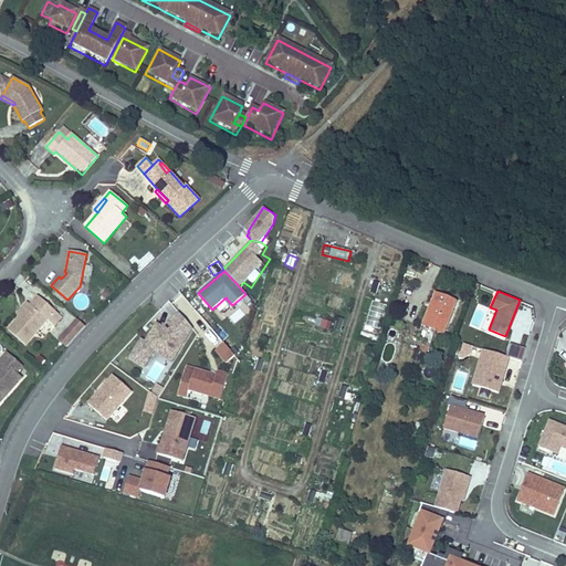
[(457,302),(436,294),(430,306),(432,306),(419,339),(423,342),(431,345),(437,332),(443,335),(457,302)]
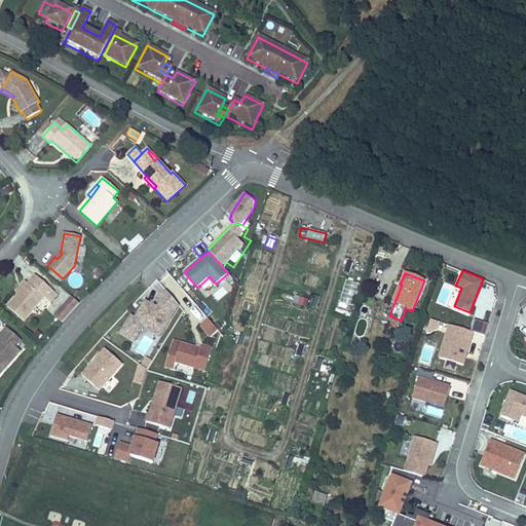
[(44,297),(51,289),(35,274),(28,284),(19,294),(7,306),(24,321),(44,297)]
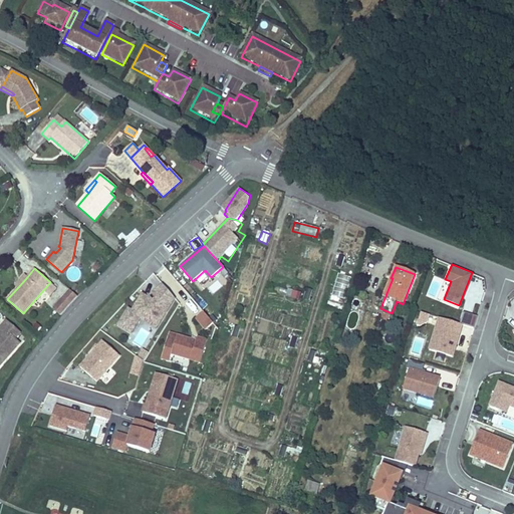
[(221,282),(230,276),(225,270),(216,276),(221,282)]
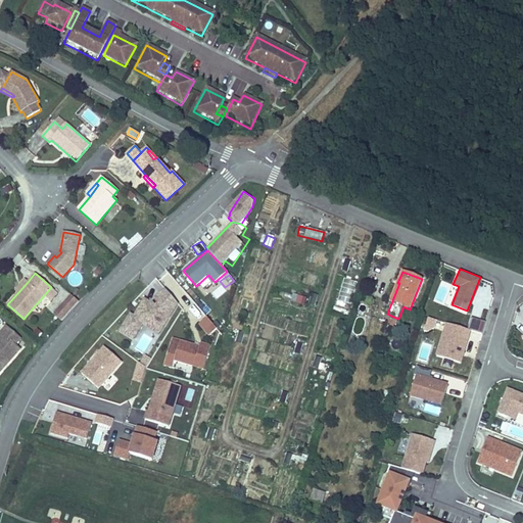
[(350,305),(358,283),(343,278),(336,301),(350,305)]
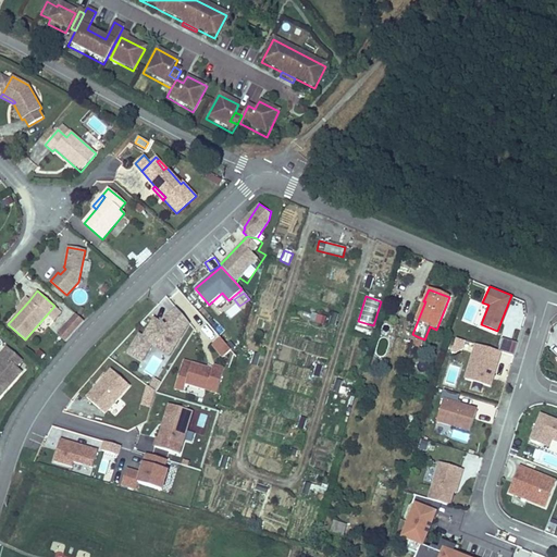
[(214,311),(225,302),(221,297),(210,306),(214,311)]
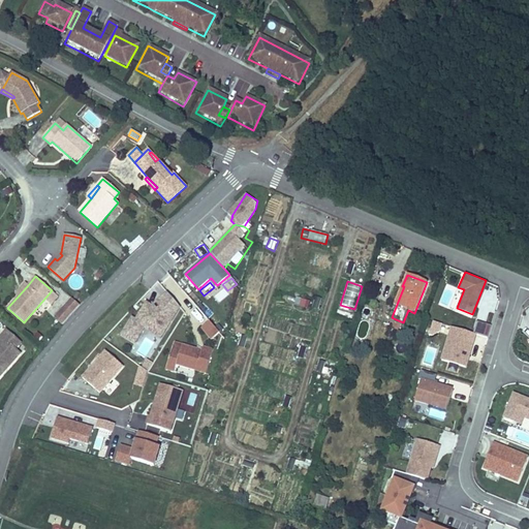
[(19,296),(28,285),(25,283),(16,293),(19,296)]
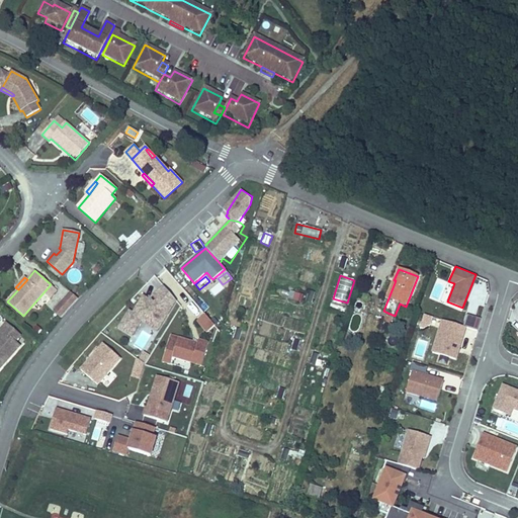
[(217,281),(209,291),(217,296),(224,286),(217,281)]
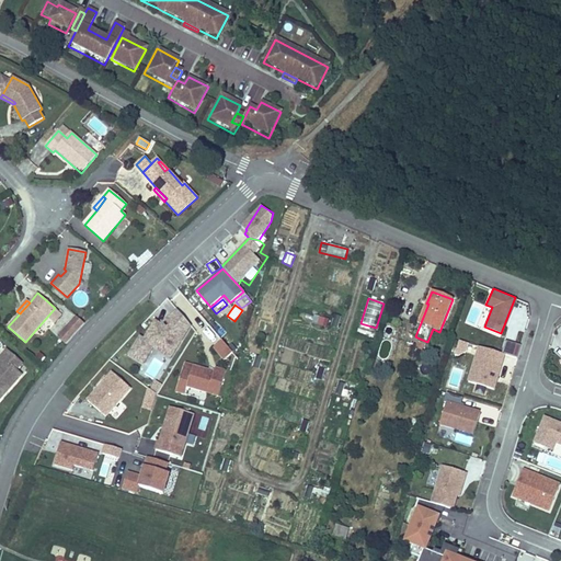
[(61,313),(55,308),(47,317),(54,322),(61,313)]
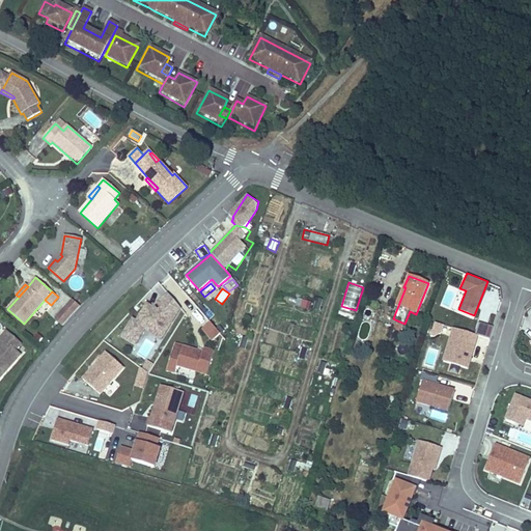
[(179,308),(166,292),(152,308),(147,306),(137,323),(133,320),(123,336),(136,344),(144,329),(161,339),(179,308)]
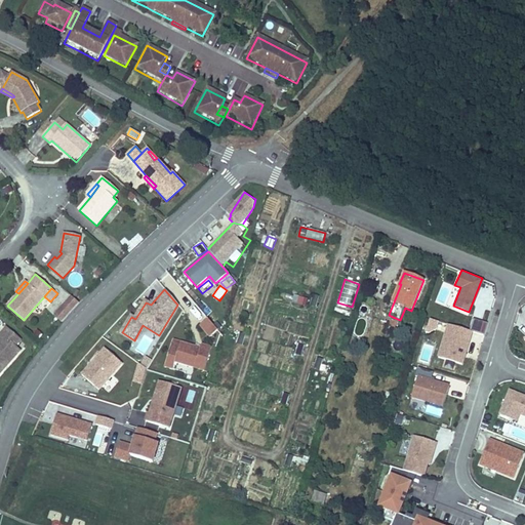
[(314,295),(310,308),(316,310),(320,297),(314,295)]
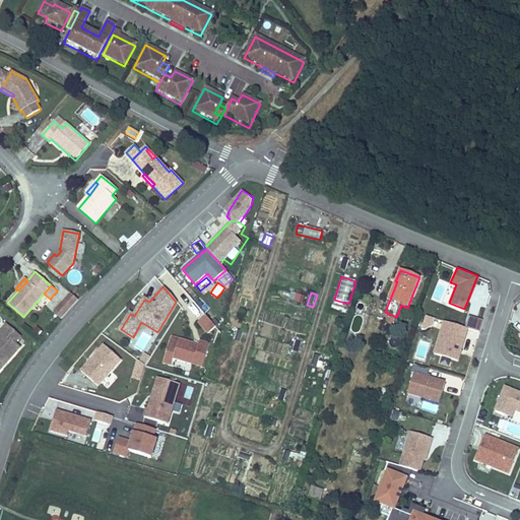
[(64,321),(78,299),(68,294),(55,315),(64,321)]
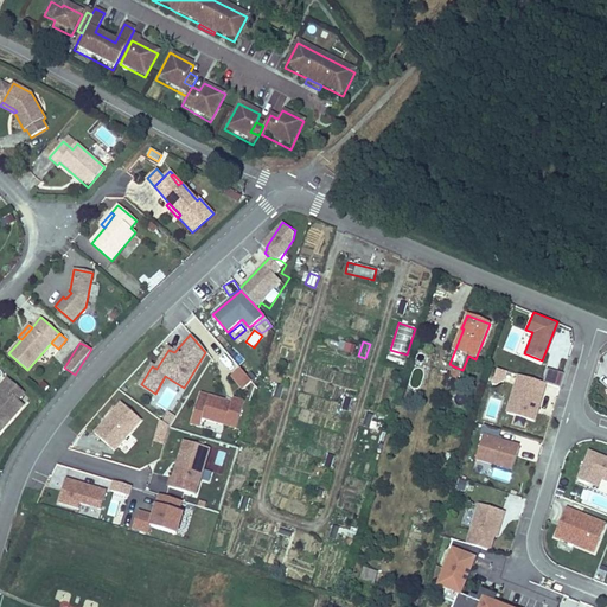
[(344,343),(342,351),(355,356),(357,347),(344,343)]
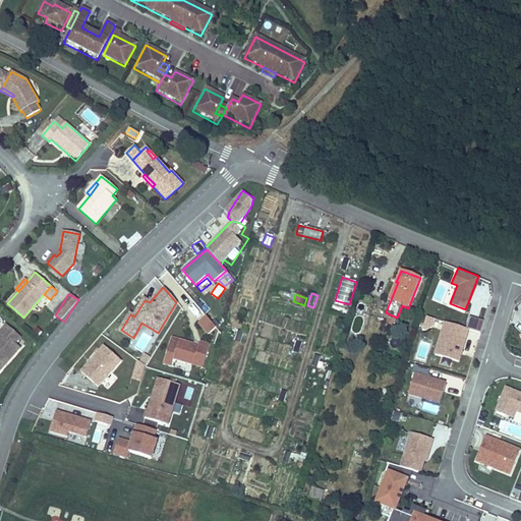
[(332,310),(345,313),(346,308),(334,305),(332,310)]
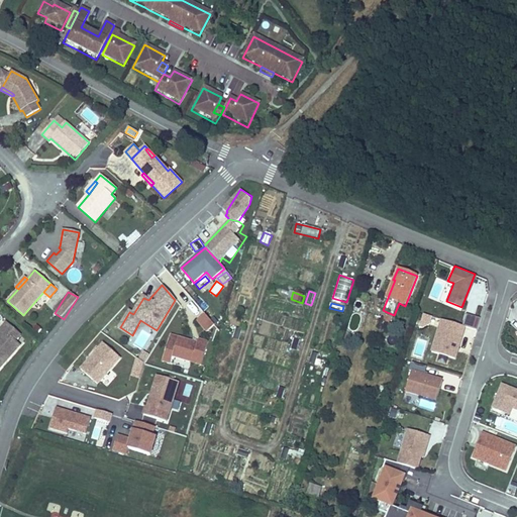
[(214,325),(204,314),(195,321),(205,333),(214,325)]
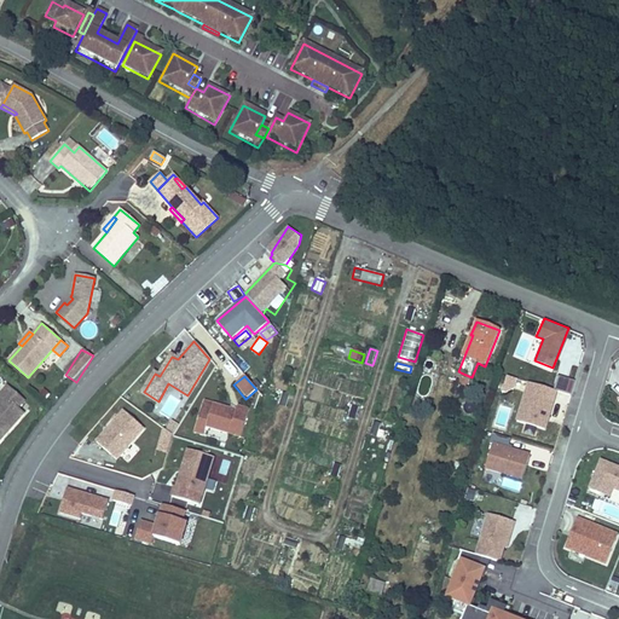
[(470,380),(462,377),(458,385),(467,388),(470,380)]
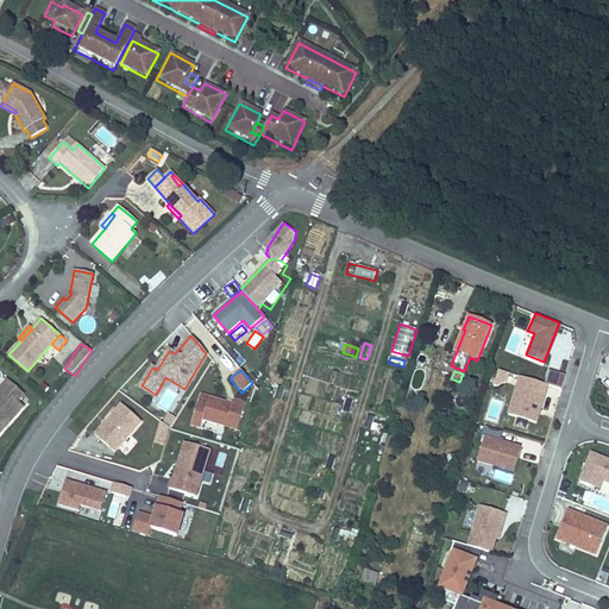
[(519,375),(516,383),(544,391),(546,383),(519,375)]
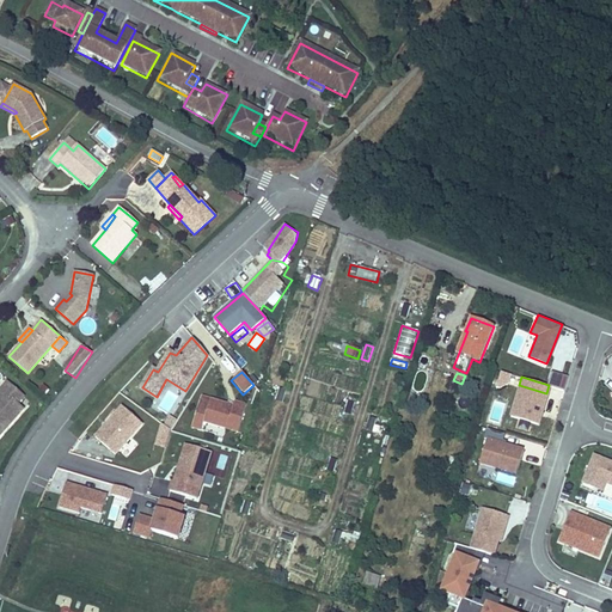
[(0,435),(23,409),(17,403),(24,396),(7,383),(0,390),(0,391),(2,393),(0,395),(0,435)]
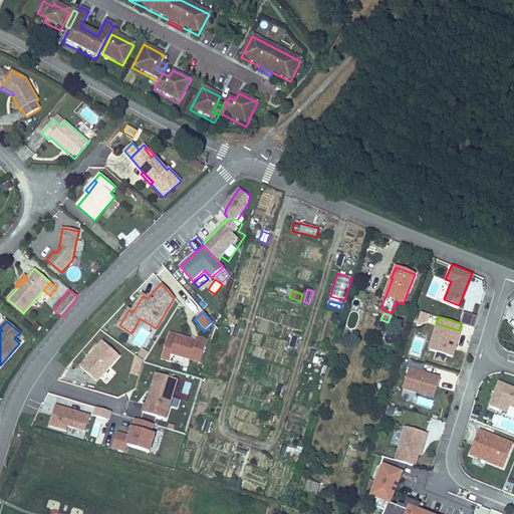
[(459,330),(436,323),(429,348),(452,355),(459,330)]
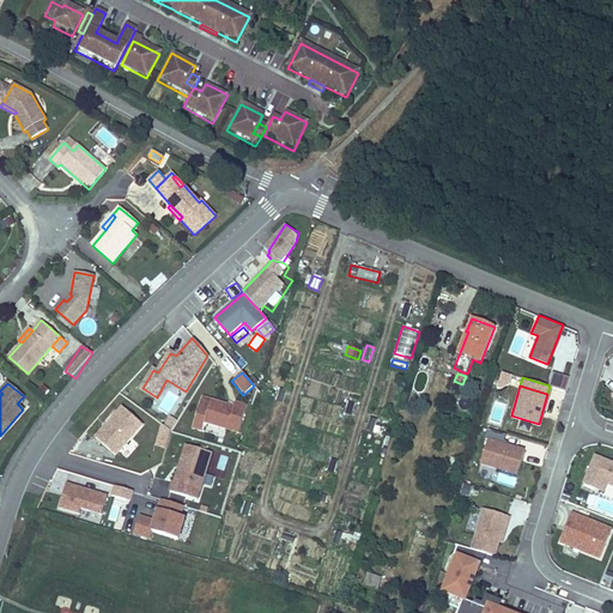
[(246,404),(234,401),(234,405),(211,398),(210,402),(200,400),(192,426),(201,430),(204,422),(238,431),(246,404)]
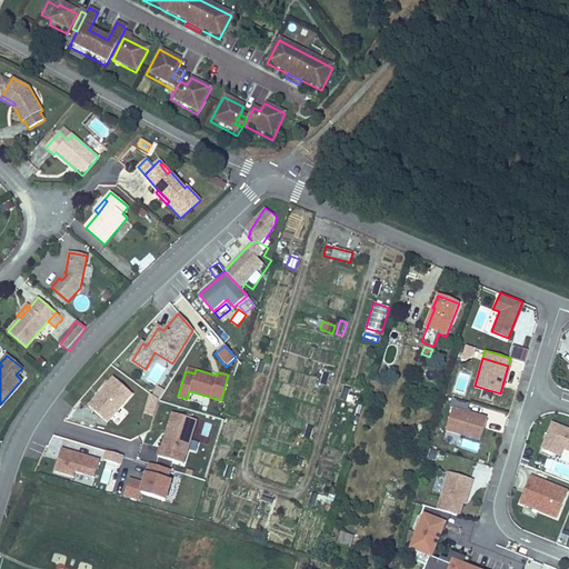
[(133,393),(115,378),(90,407),(108,422),(111,419),(119,426),(129,412),(122,406),(133,393)]
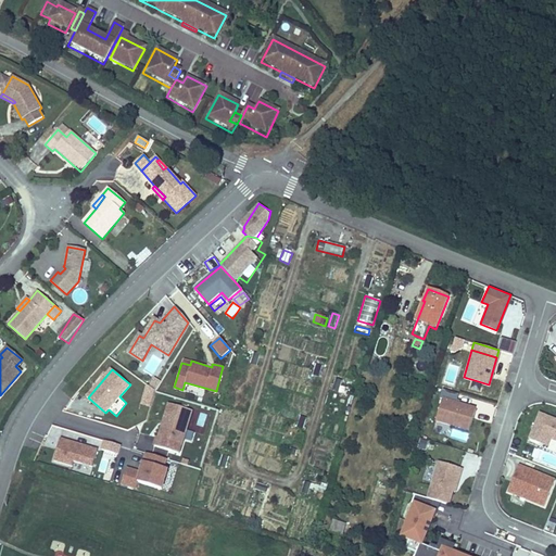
[(458,393),(442,389),(440,396),(442,397),(436,419),(468,429),(475,407),(455,401),(458,393)]
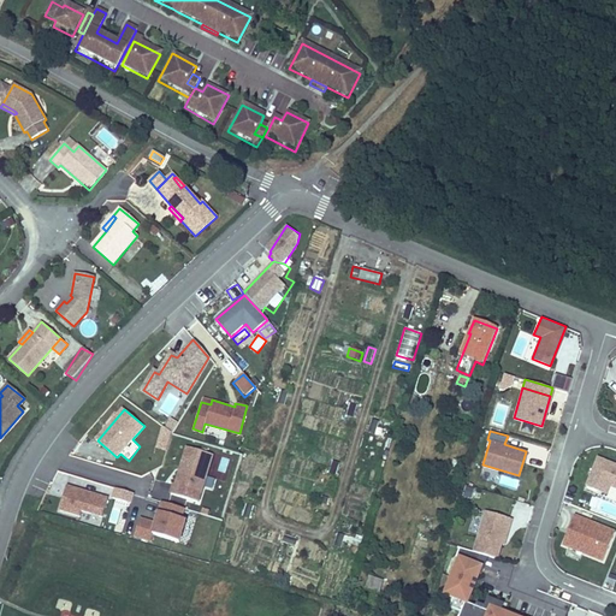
[(213,455),(188,446),(176,485),(202,492),(213,455)]
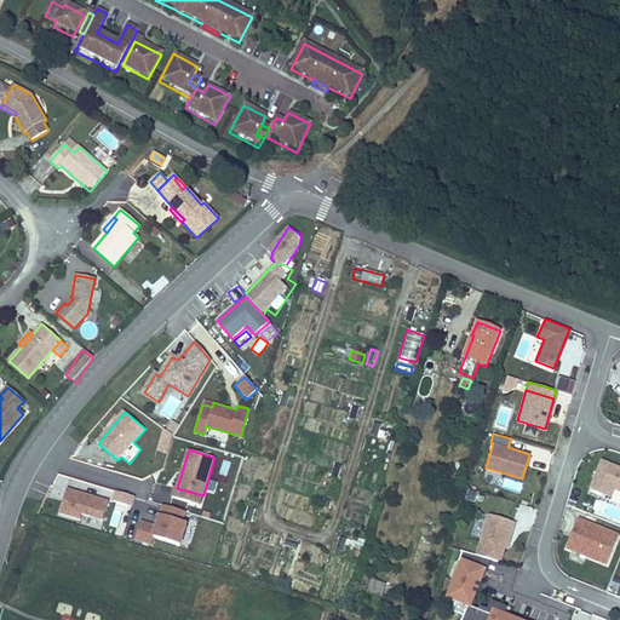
[(619,468),(601,460),(590,489),(601,493),(602,491),(610,493),(613,488),(619,491),(619,468)]
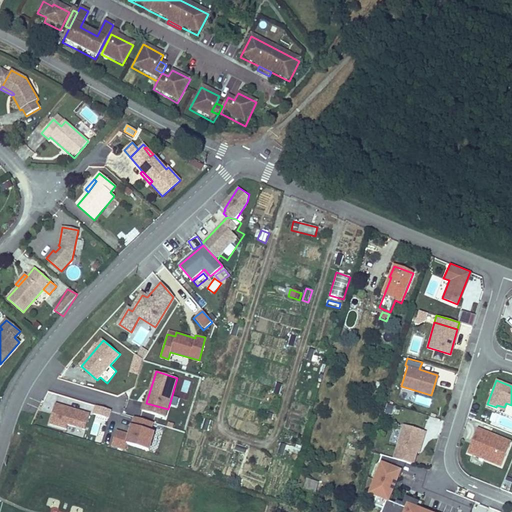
[(429,406),(431,399),(413,394),(412,402),(429,406)]
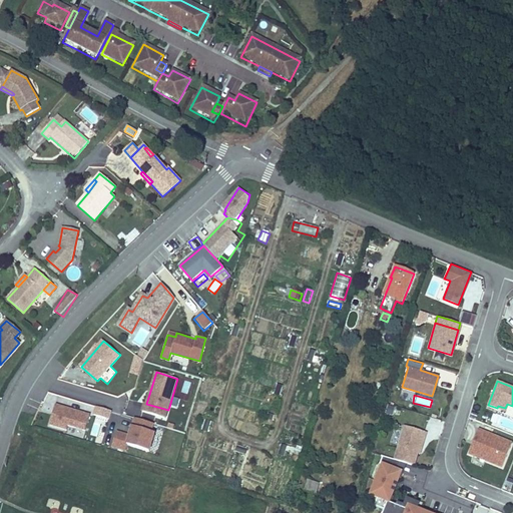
[(90,416),(56,405),(50,426),(66,430),(68,426),(85,431),(90,416)]
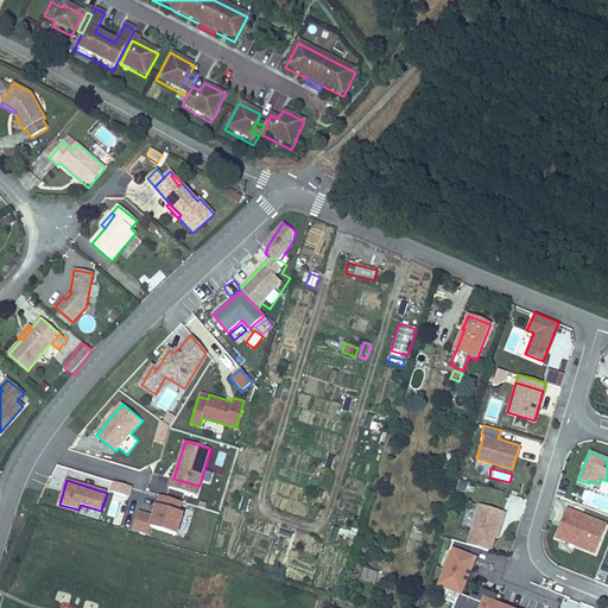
[(182,502),(162,496),(156,518),(139,513),(134,531),(151,536),(152,529),(178,536),(184,514),(179,513),(182,502)]
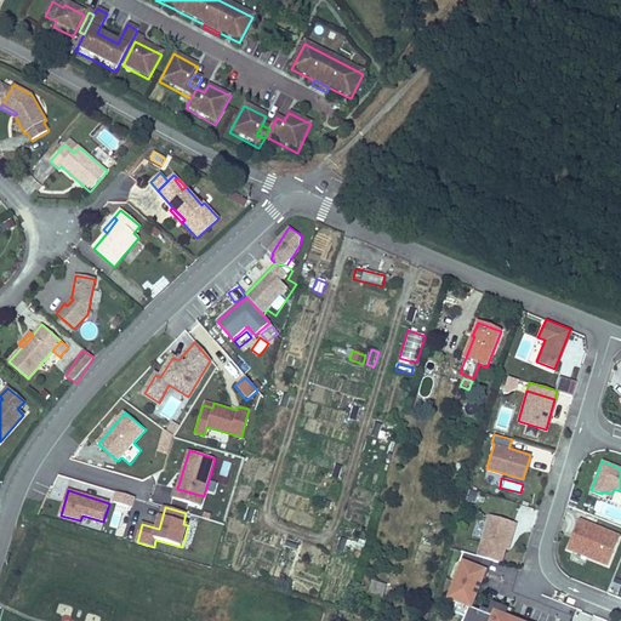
[(490,514),(478,556),(500,563),(511,530),(512,531),(516,522),(490,514)]
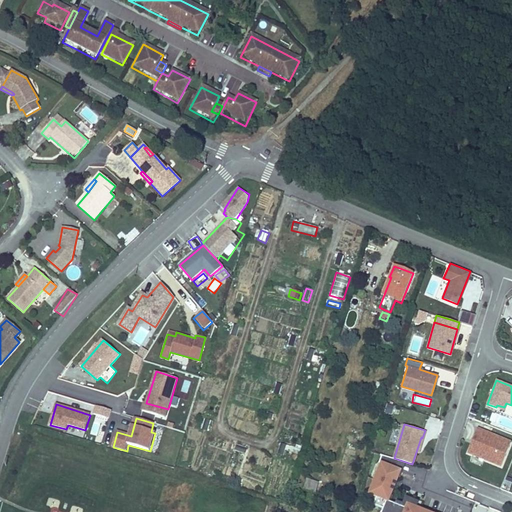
[(501,463),(509,442),(478,429),(470,450),(501,463)]
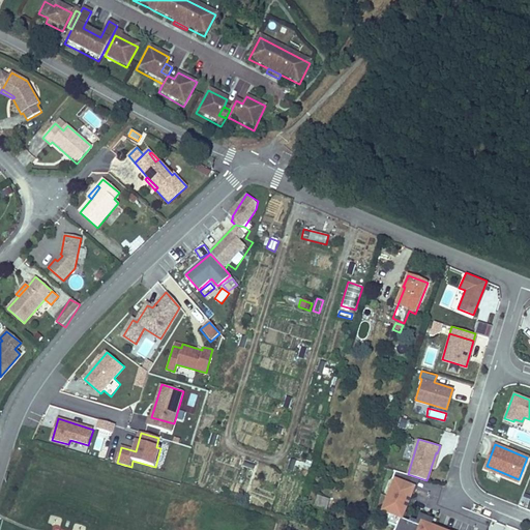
[(404,520),(409,522),(416,499),(411,498),(412,493),(396,488),(386,521),(395,523),(392,529),(419,529),(403,525),(404,520)]
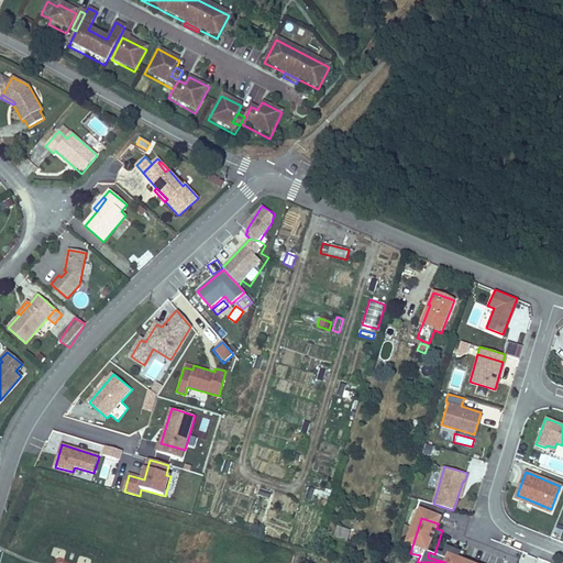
[(348,541),(351,531),(338,527),(334,537),(348,541)]
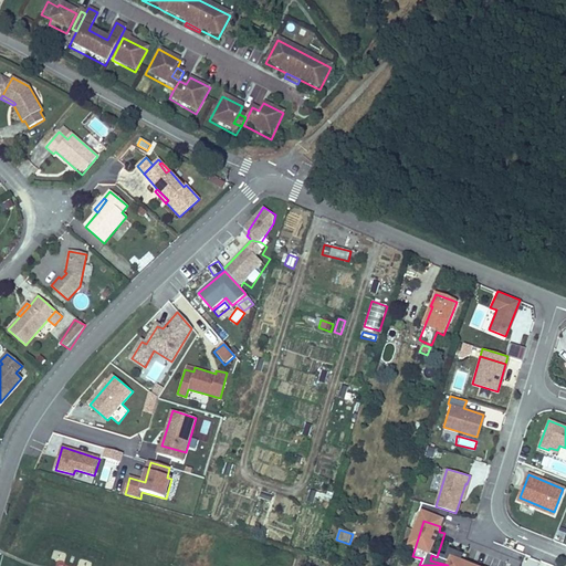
[(430,561),(448,565),(465,565),(467,563),(462,561),(461,564),(437,557),(431,555),(430,561)]
